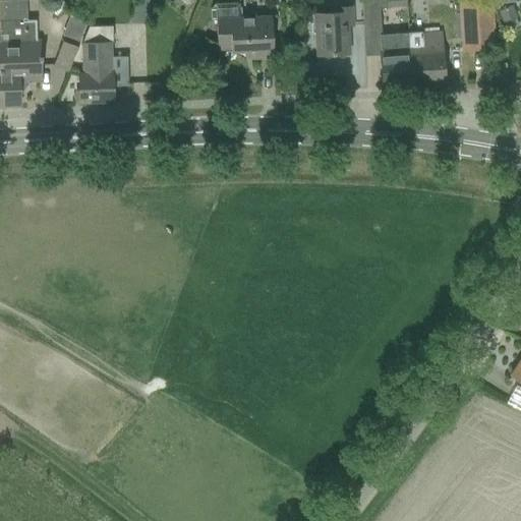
[(18,81),(40,80),(39,42),(27,42),(26,0),(0,0),(0,40),(0,41),(2,106),(19,105),(18,81)]
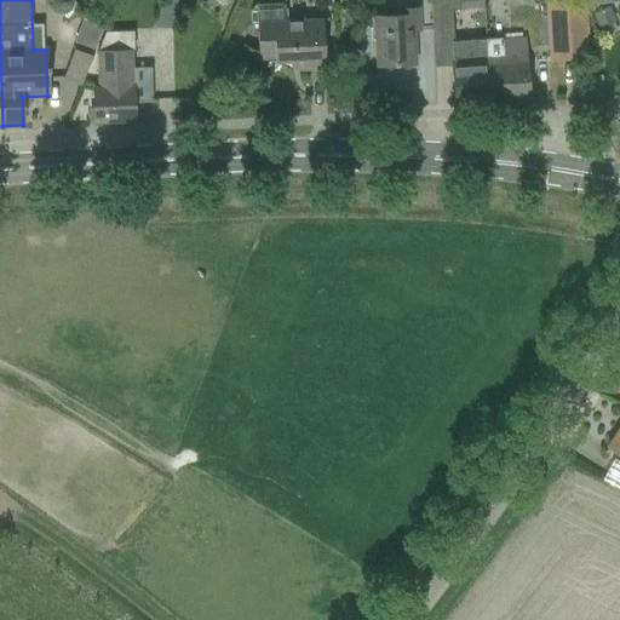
[(434,38),(452,36),(452,10),(460,10),(459,0),(442,0),(431,5),(432,9),(431,9),(434,38)]
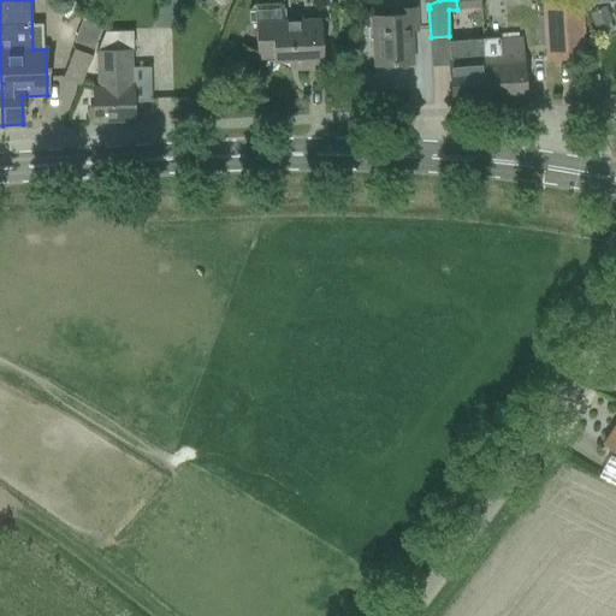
[(585,58),(581,0),(570,0),(543,1),(546,61),(585,58)]
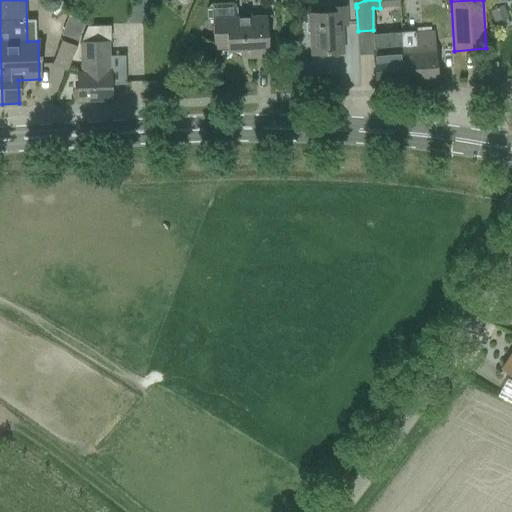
[(253,57),(268,57),(267,16),(238,18),(237,7),(232,3),(211,3),(208,7),(208,17),(212,18),(213,43),(226,43),(227,51),(252,50),(253,57)]
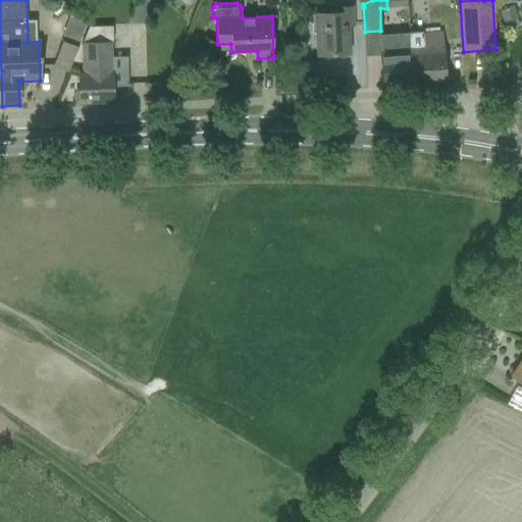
[(513,5),(499,11),(504,23),(518,17),(513,5)]
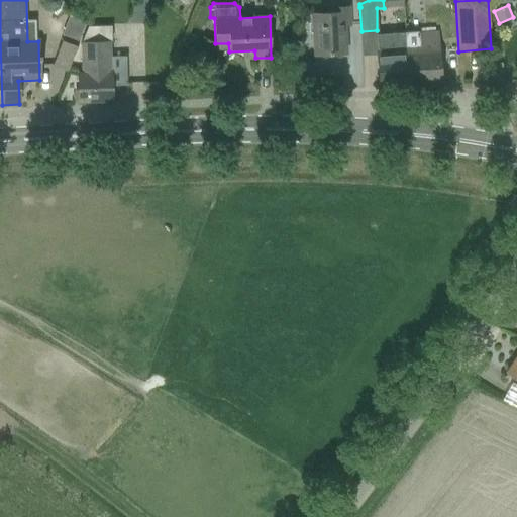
[(345,54),(343,25),(350,24),(349,6),(332,7),(332,11),(312,12),(315,55),(345,54)]
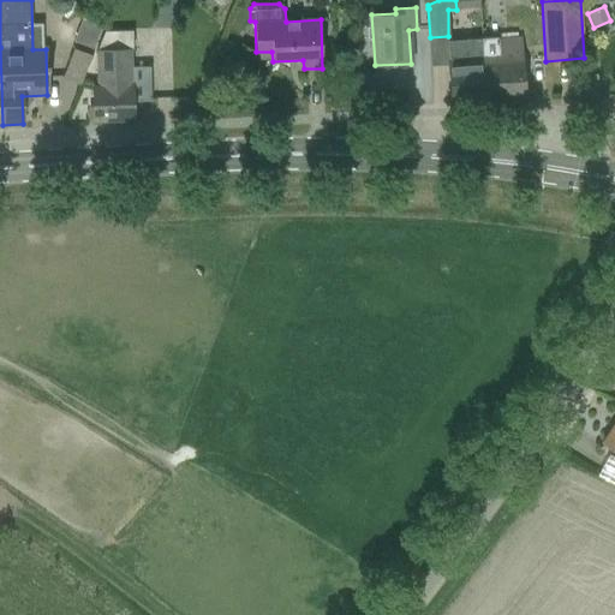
[(93,43),(99,22),(81,18),(76,39),(93,43)]
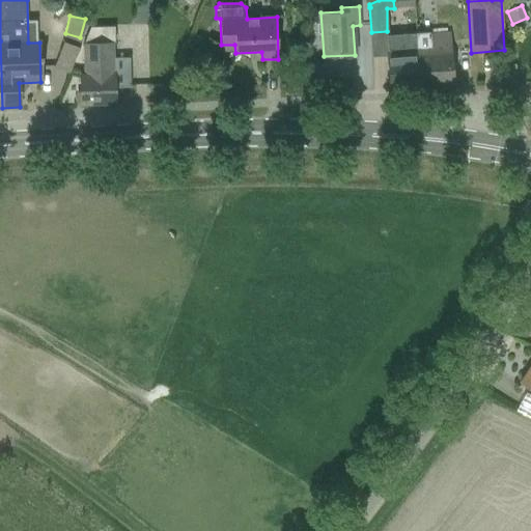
[(420,88),(452,85),(448,33),(418,34),(420,88)]
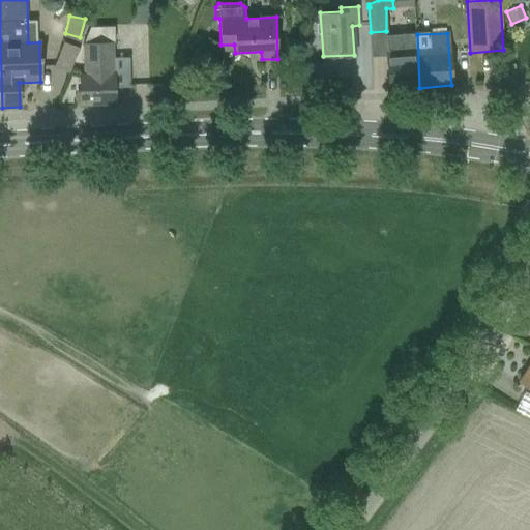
[(417,34),(386,36),(386,49),(389,89),(419,88),(417,34)]
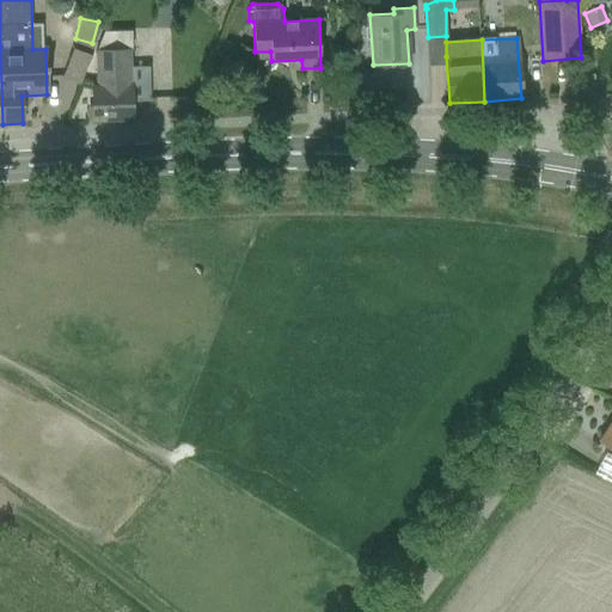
[(80,85),(89,62),(91,55),(73,48),(62,78),(80,85)]
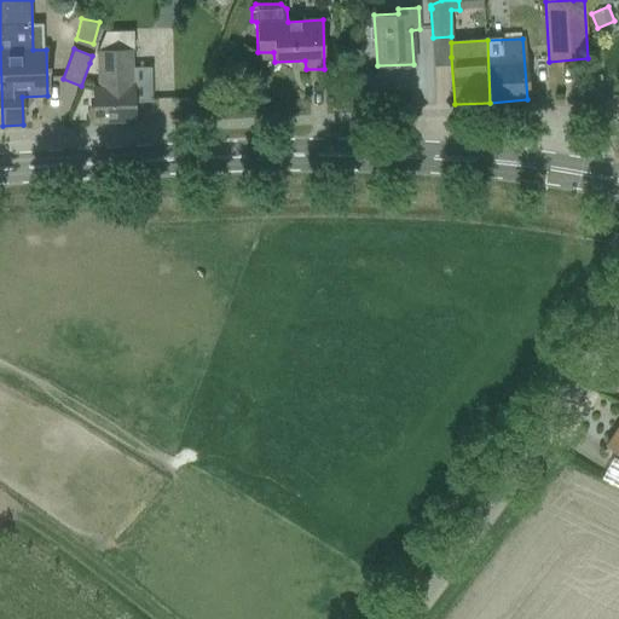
[(94,122),(133,121),(132,87),(131,87),(131,74),(133,74),(133,50),(98,51),(99,87),(93,87),(94,122)]
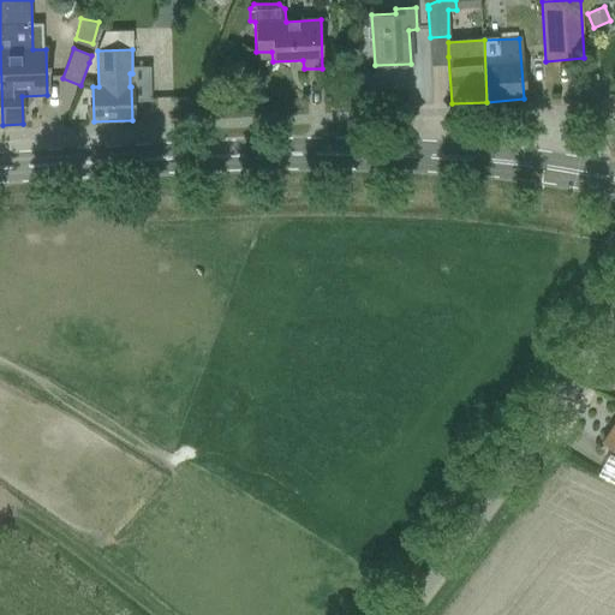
[(614,424),(602,445),(614,453),(614,424)]
